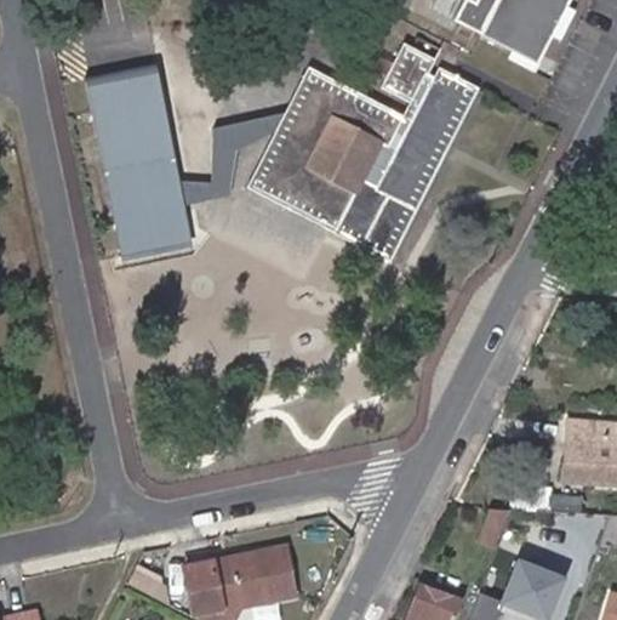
[(458,24),(483,35),(481,38),(541,68),(554,39),(566,45),(580,16),(569,11),(573,0),(461,0),(468,4),(458,24)]
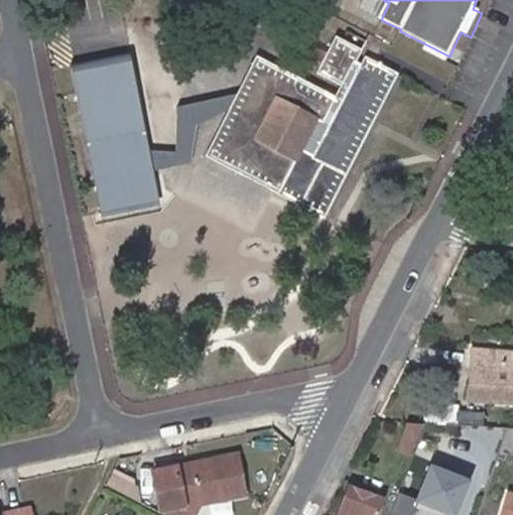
[(317,70),(342,83),(361,47),(335,34),(327,51),(319,66),(317,70)]
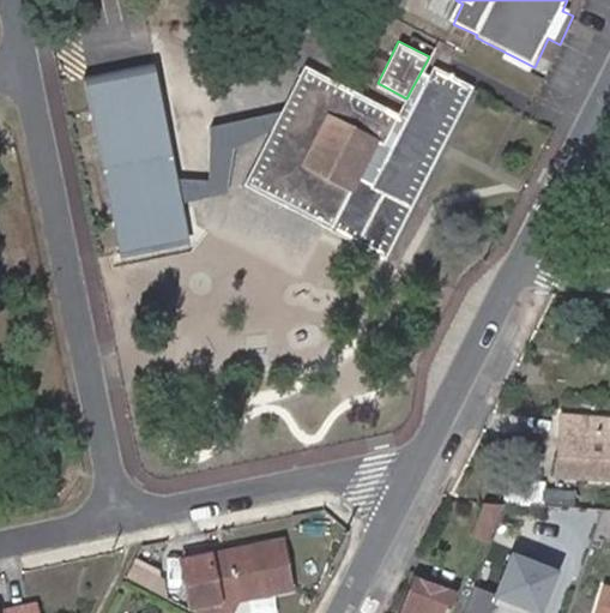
[(367,71),(380,78),(388,61),(375,54),(367,71)]
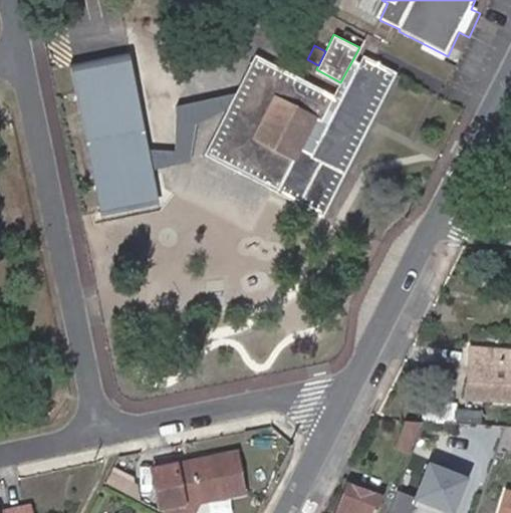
[(281,50),(278,58),(286,62),(290,54),(281,50)]
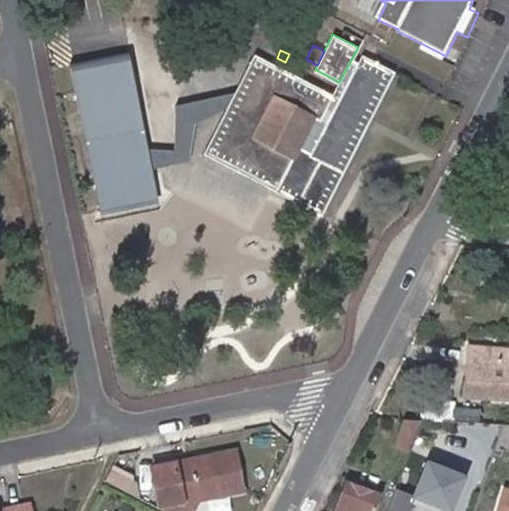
[(133,52),(73,64),(104,214),(158,203),(151,168),(191,160),(196,126),(225,112),(233,95),(178,107),(176,150),(153,149),(133,52)]
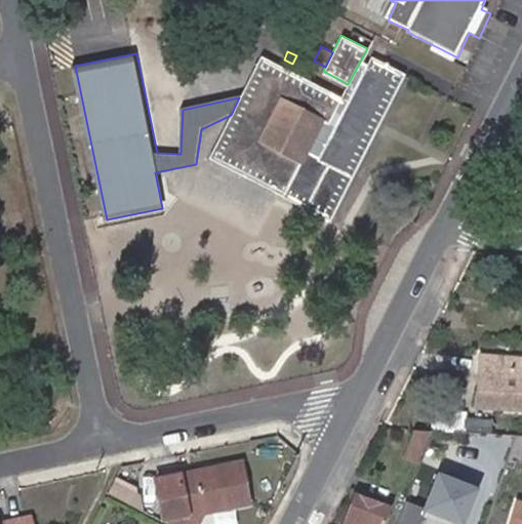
[(309,98),(284,85),(291,70),(261,54),(242,92),(310,126),(319,104),(309,98)]
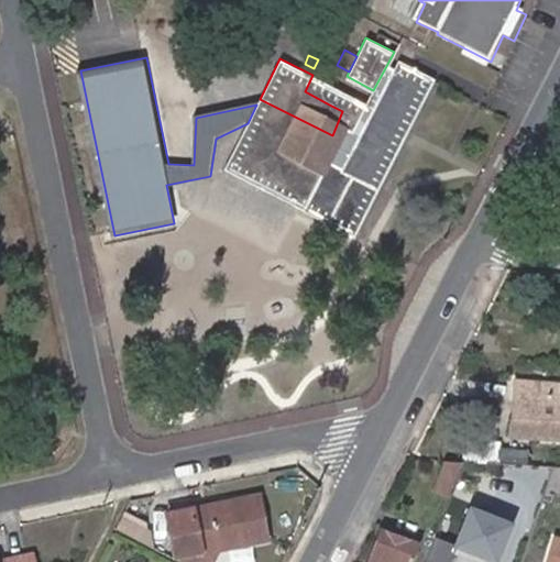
[(305,211),(353,235),(434,77),(397,62),(374,105),(339,88),(313,75),(305,91),(331,106),(342,111),(332,135),(260,99),(256,105),(248,123),(223,171),(305,211)]
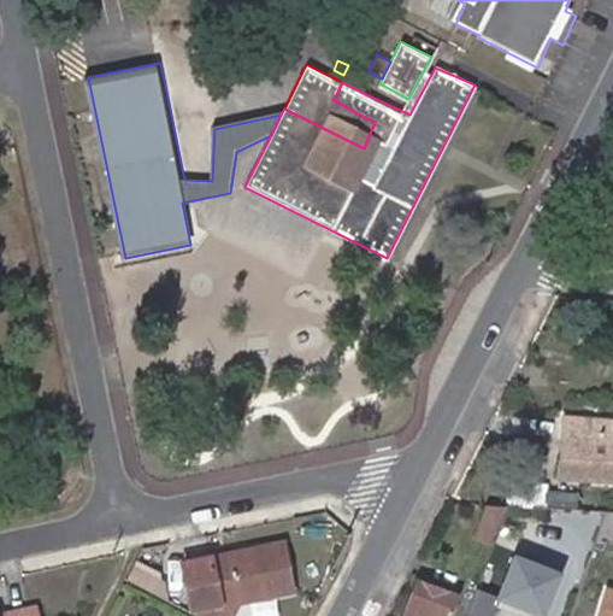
[(612,423),(566,418),(561,456),(571,457),(569,480),(612,485),(612,423)]
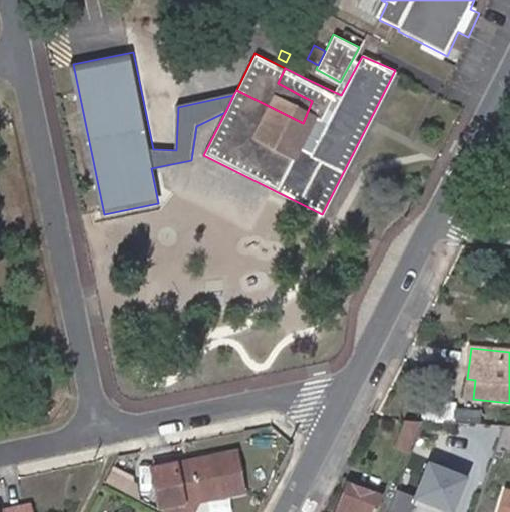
[(475,380),(467,379),(466,398),(473,399),(475,380)]
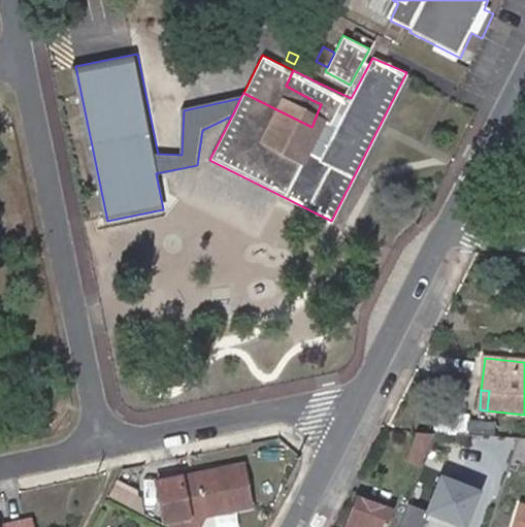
[(432,431),(417,431),(406,459),(420,464),(432,431)]
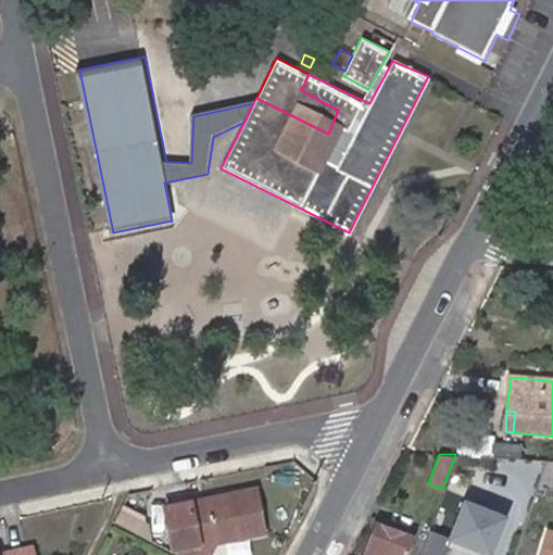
[(552,463),(551,463),(543,490),(552,491),(552,463)]
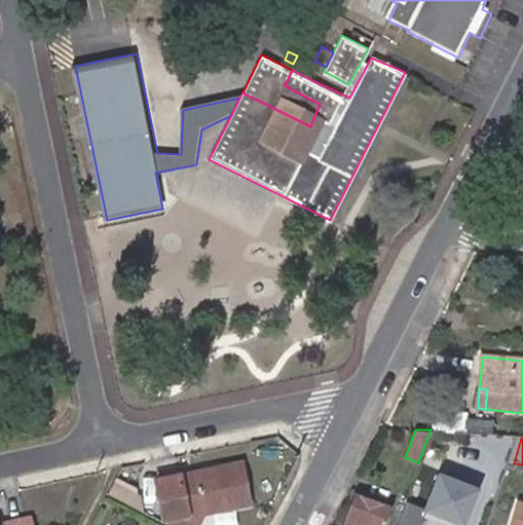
[(166,523),(170,524),(200,524),(208,511),(249,503),(240,464),(218,469),(219,474),(210,476),(209,472),(158,481),(166,523)]
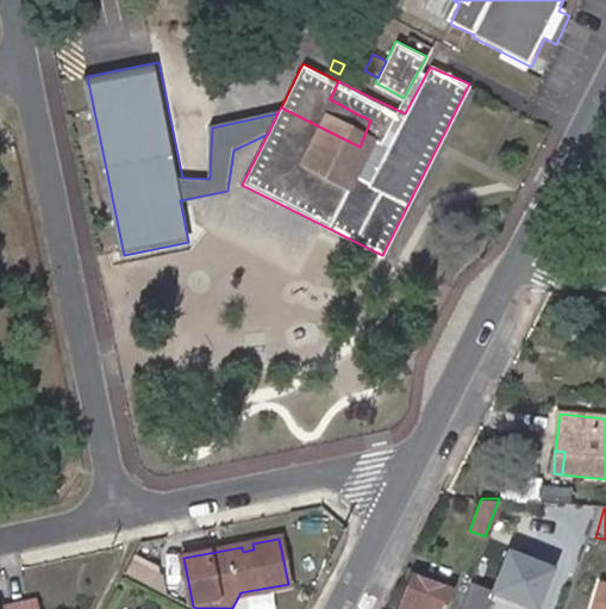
[(543,608),(560,569),(513,551),(498,592),(474,584),(464,608),(543,608)]
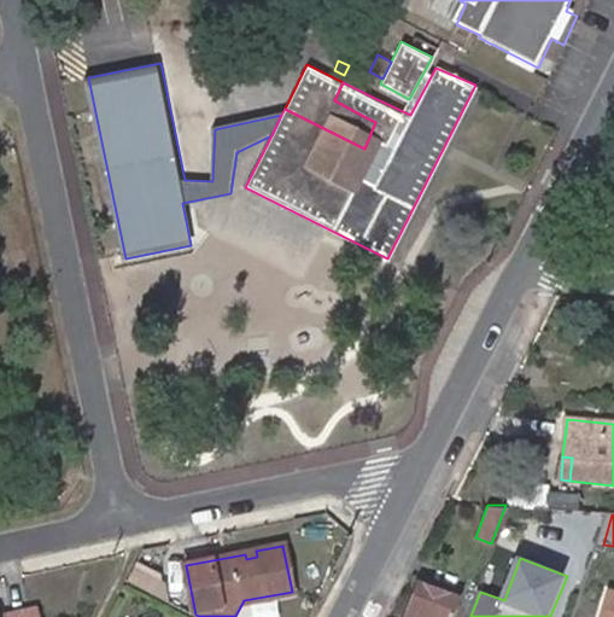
[(446,616),(455,599),(414,582),(401,616),(446,616)]
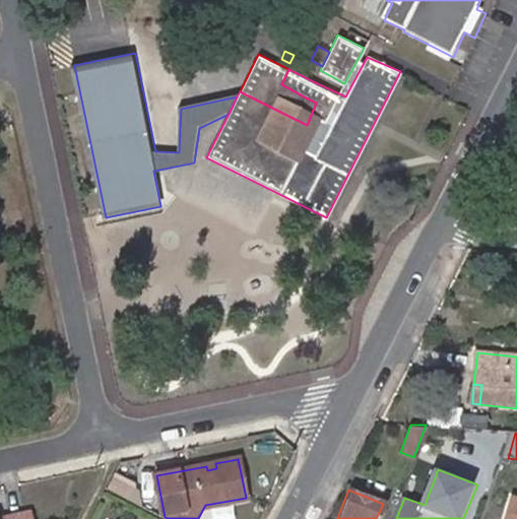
[(516,496),(512,495),(505,518),(516,518),(516,496)]
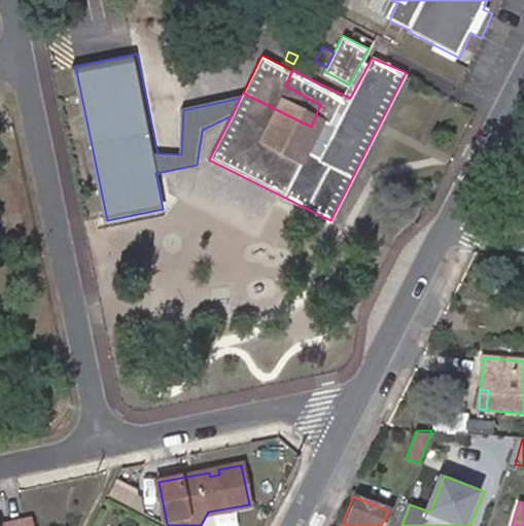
All buildings are outlined.
